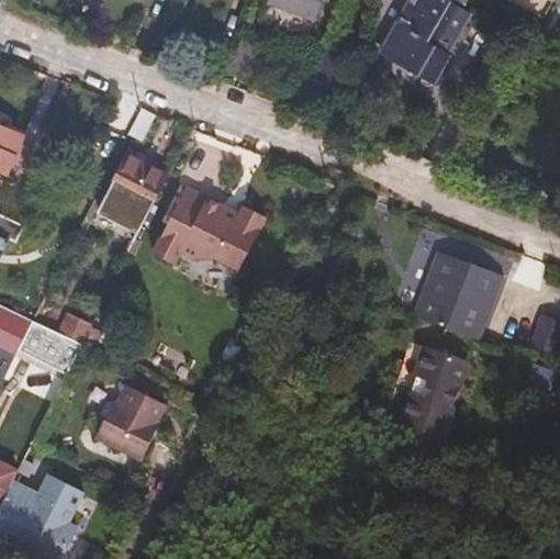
[(314,19),(321,0),(270,0),(270,1),(314,19)]
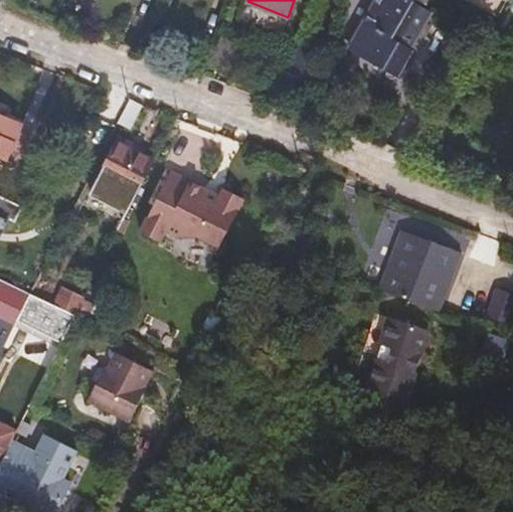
[(402,46),(421,10),(404,0),(371,0),(347,45),(398,75),(411,52),(408,50),(402,46)]
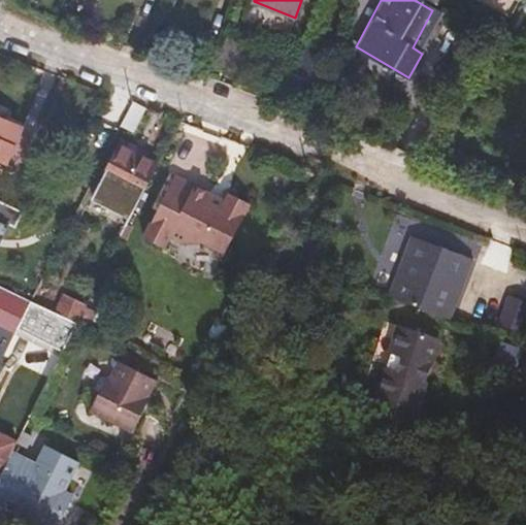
[(439,14),(432,10),(413,47),(419,52),(439,14)]
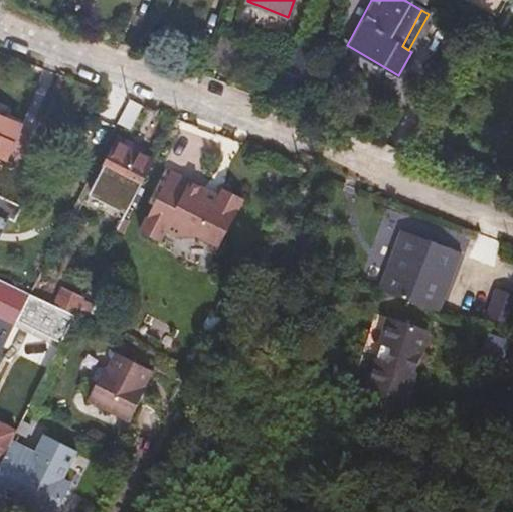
[(302,43),(312,47),(316,36),(306,33),(302,43)]
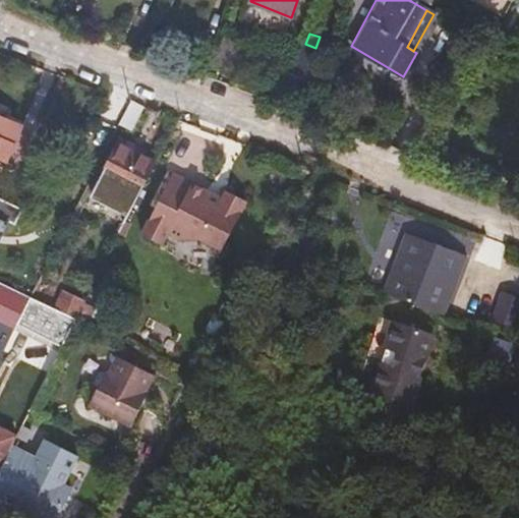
[(132,131),(145,107),(129,101),(117,126),(132,131)]
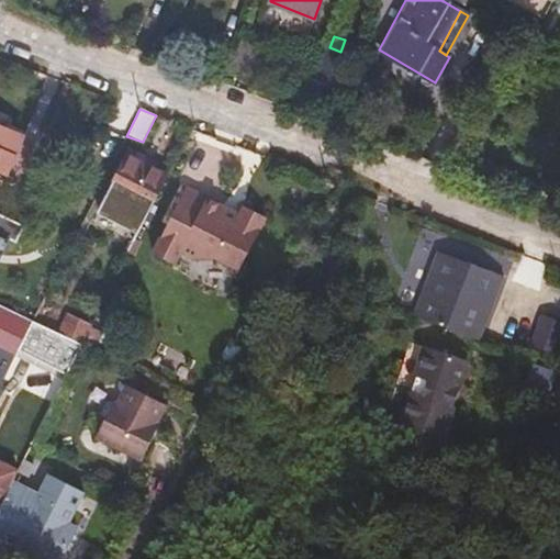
[(0,171),(3,174),(22,137),(0,125),(0,171)]
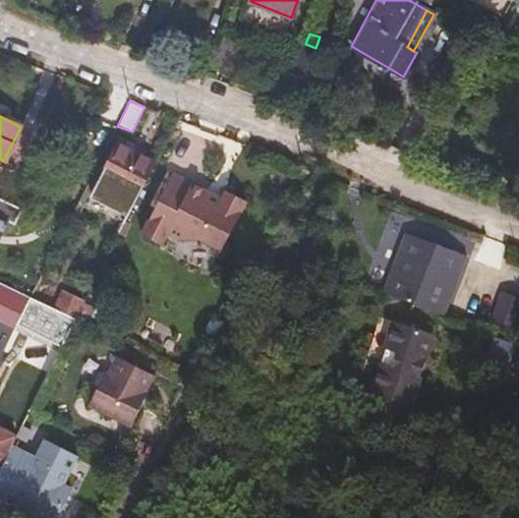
[(117,144),(139,154),(142,148),(121,136),(117,144)]
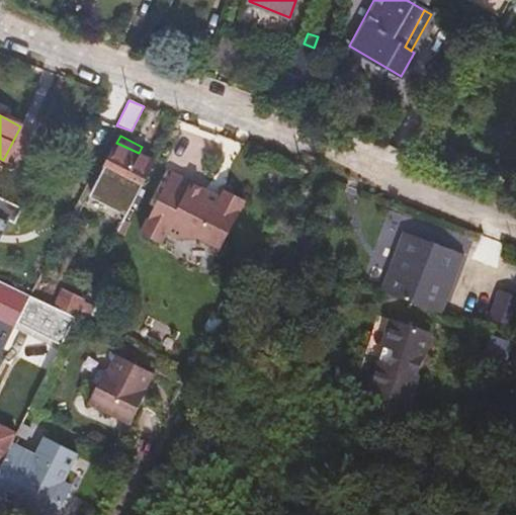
[(138,197),(156,161),(139,153),(116,143),(93,189),(103,194),(108,183),(138,197)]
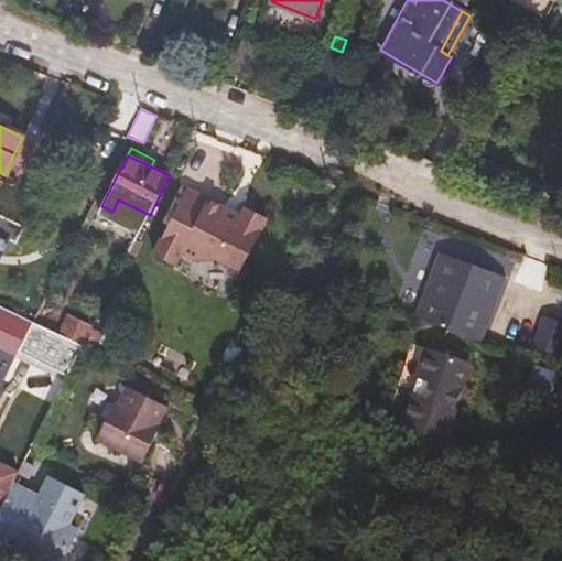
[(242,214),(240,217),(227,211),(225,205),(188,187),(155,254),(177,265),(184,251),(200,259),(219,258),(241,269),(268,216),(247,205),(242,214)]
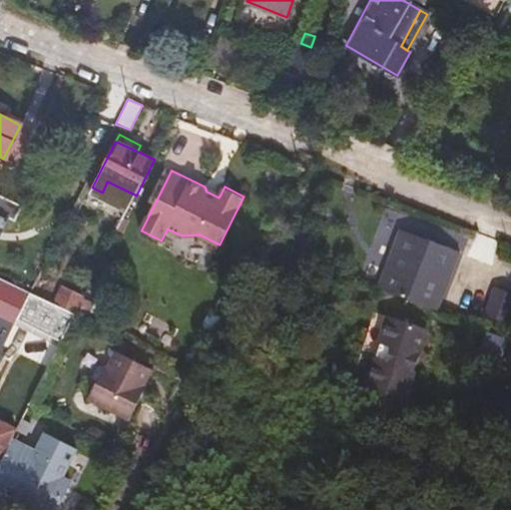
[(131,206),(136,195),(107,181),(102,192),(131,206)]
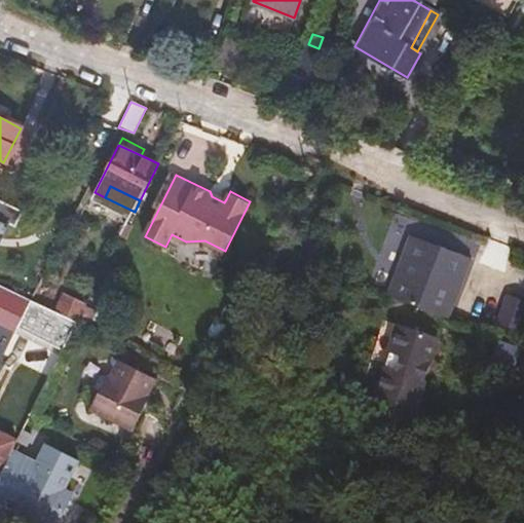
[(226,199),(210,191),(212,196),(224,202),(226,199)]
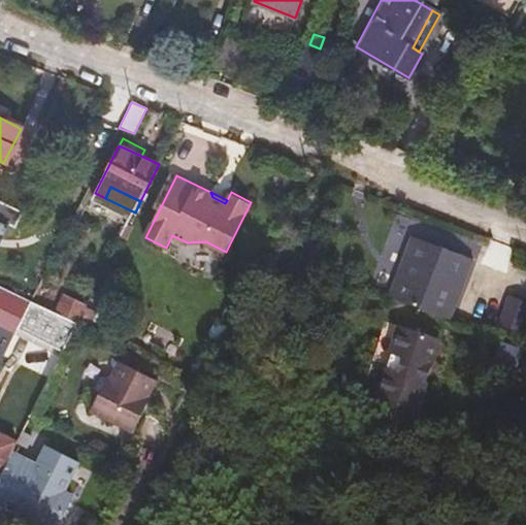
[(23,209),(0,198),(0,238),(8,222),(15,225),(23,209)]
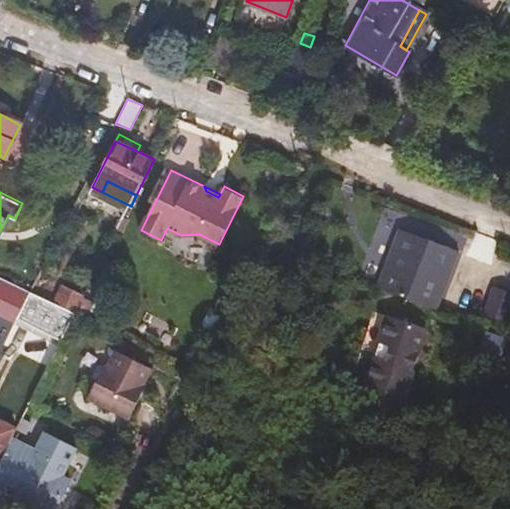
[(428,226),(425,235),(457,246),(461,236),(428,226)]
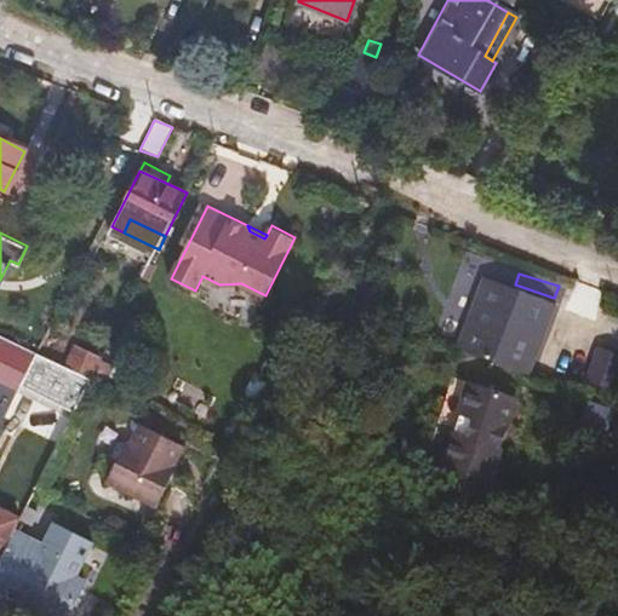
[(554,309),(482,281),(455,352),(527,380),(554,309)]
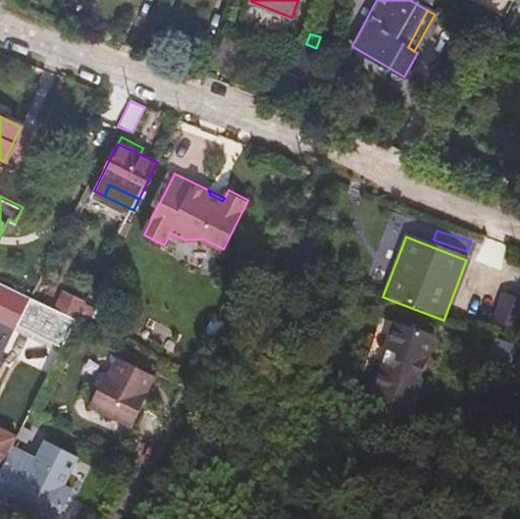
[(47,263),(30,297),(41,302),(56,269),(47,263)]
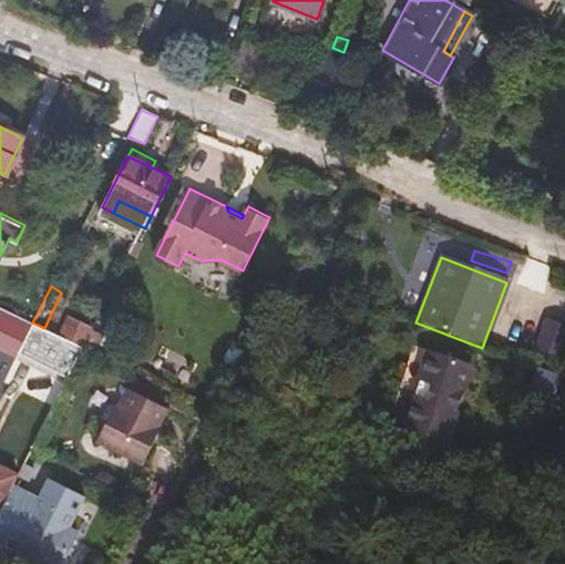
[(0,383),(12,360),(17,354),(32,322),(0,307),(0,383)]
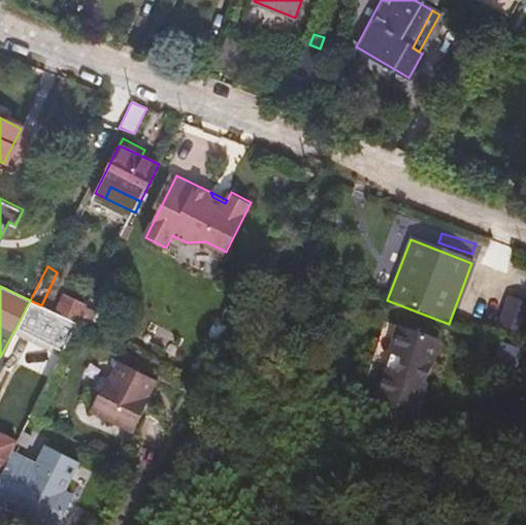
[(57,313),(79,324),(88,306),(66,295),(57,313)]
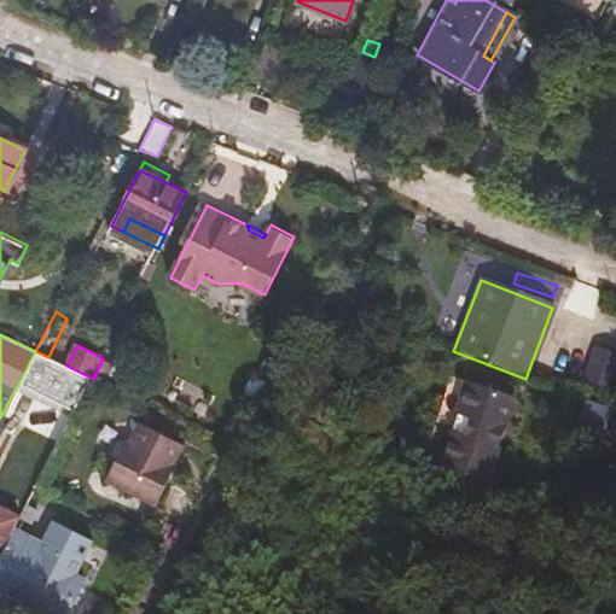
[(75,413),(91,384),(93,379),(67,366),(48,357),(35,351),(18,385),(75,413)]
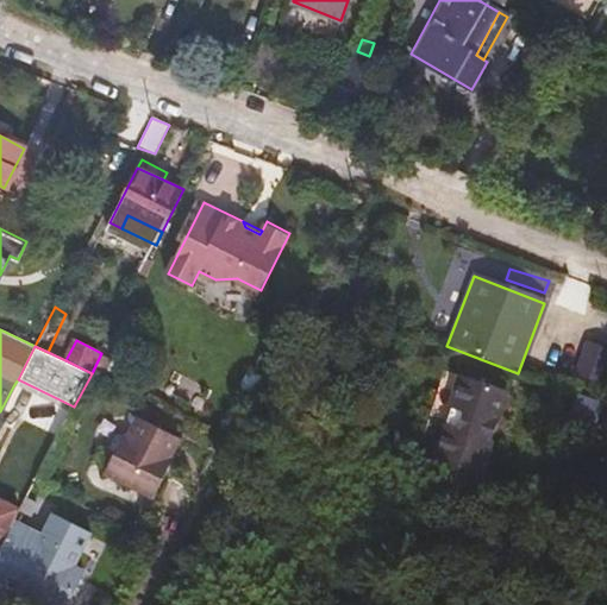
[(606,353),(587,346),(574,379),(600,389),(606,370),(606,353)]
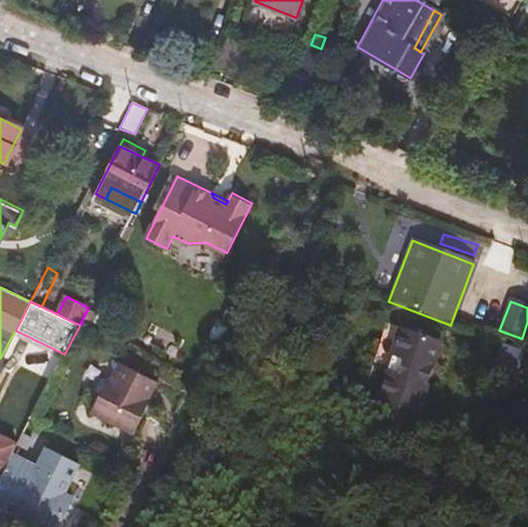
[(429,371),(438,344),(398,330),(370,414),(409,427),(424,384),(419,383),(423,370),(429,371)]
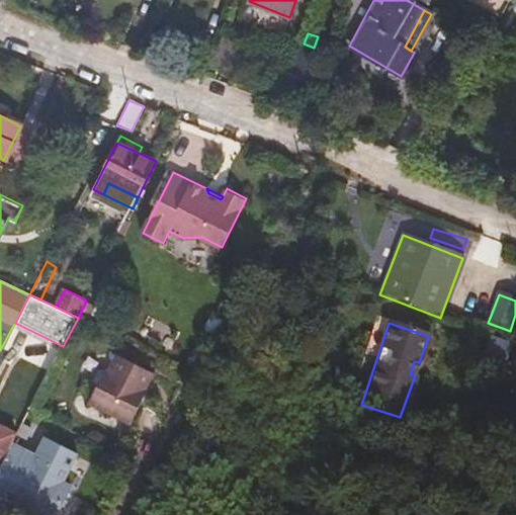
[(0,350),(0,372),(20,382),(38,342),(11,329),(0,350)]
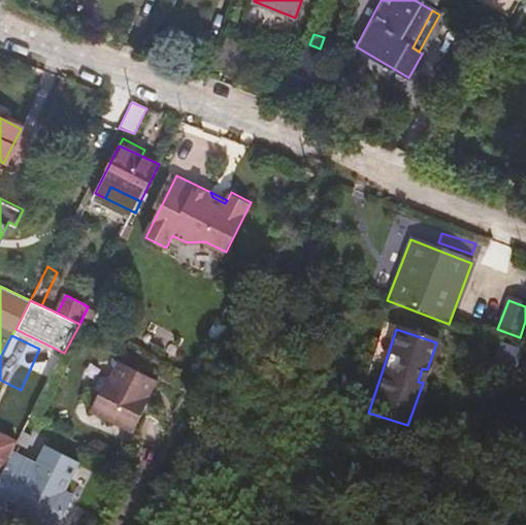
[(497,368),(516,375),(523,359),(504,352),(497,368)]
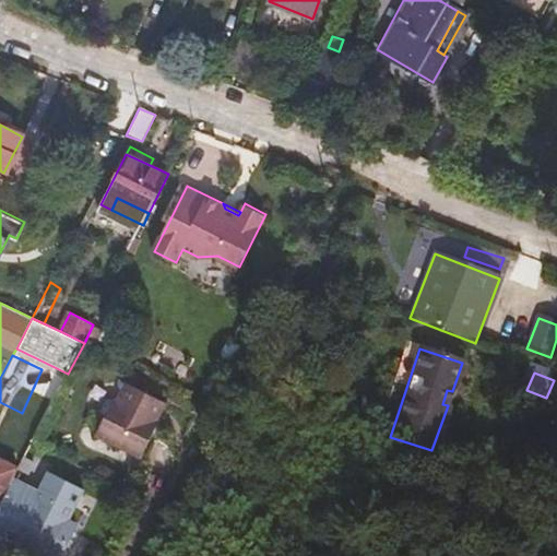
[(96,434),(138,456),(150,434),(156,423),(153,421),(163,402),(128,385),(117,405),(104,402),(99,410),(104,415),(96,434)]
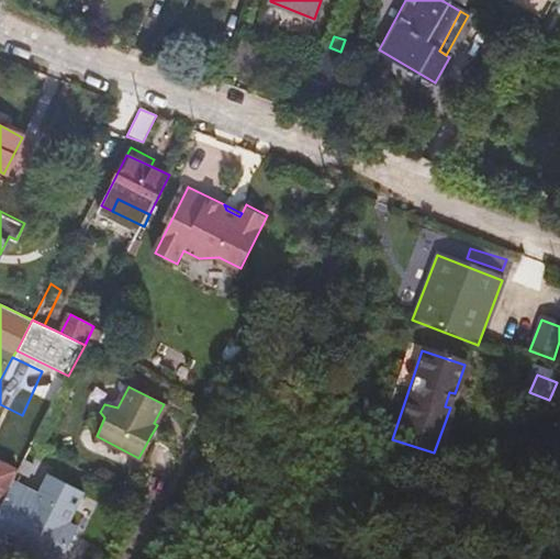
[(150,436),(138,458),(145,461),(157,439),(150,436)]
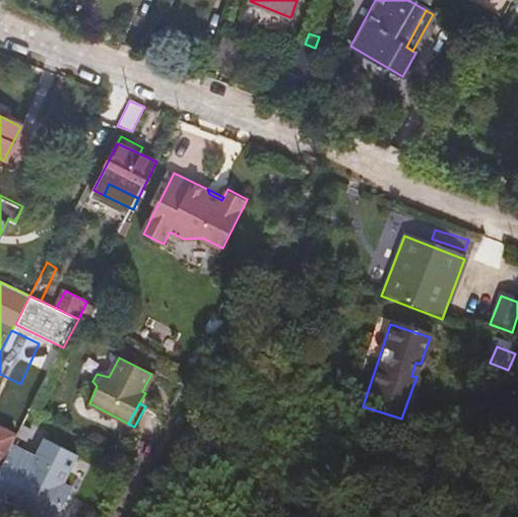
[(0,473),(12,448),(18,438),(0,429),(0,473)]
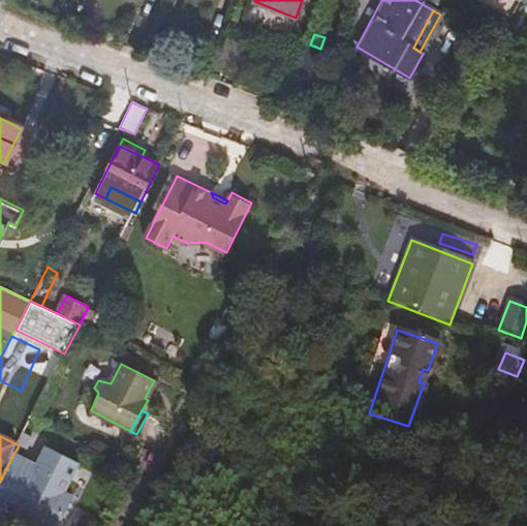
[(27,462),(12,456),(0,482),(0,506),(3,508),(3,511),(34,525),(59,525),(72,499),(61,494),(76,464),(47,449),(33,474),(24,469),(27,462)]
